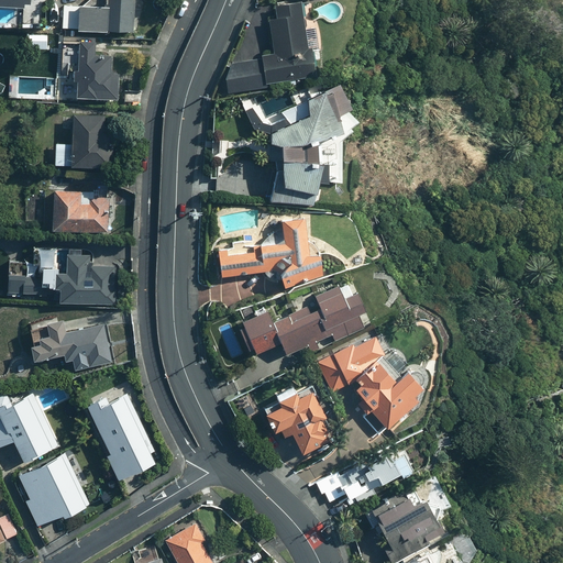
[(106,0),(106,7),(64,4),(63,29),(135,31),(136,0),(106,0)]
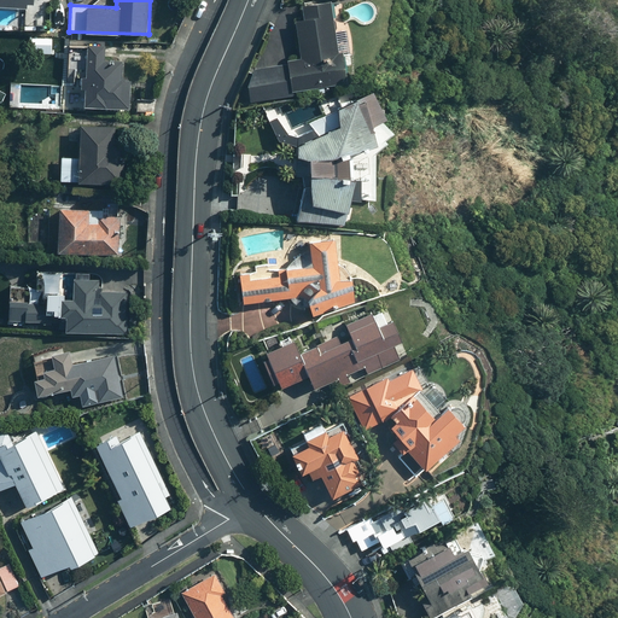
[(303,7),(305,21),(297,22),(302,58),(257,65),(249,82),(252,99),(295,93),(295,89),(347,81),(342,53),(338,54),(331,4),(303,7)]
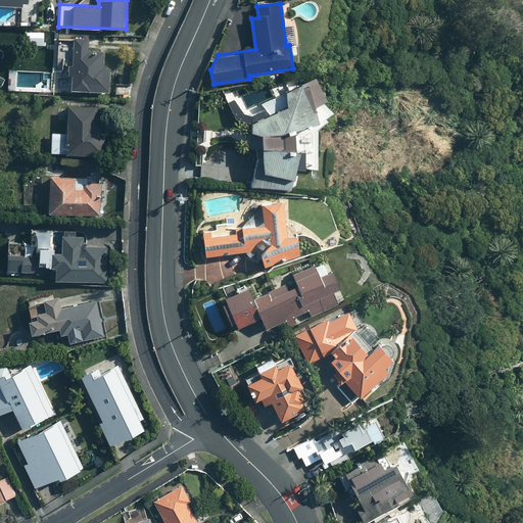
[(111,66),(103,66),(104,51),(89,50),(90,38),(75,37),(72,90),(109,92),(111,66)]
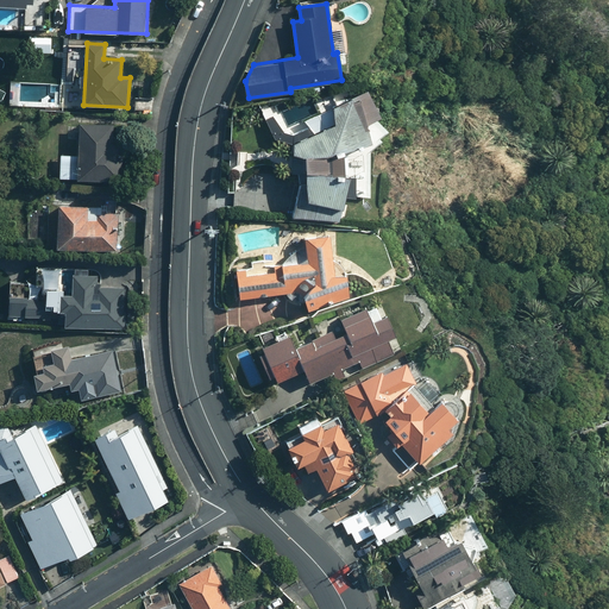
[(276,139),(306,159),(294,217),(340,223),(344,152),(374,142),(368,125),(378,110),(369,90),(318,108),(311,127),(286,133),(272,117),(267,120),(276,139)]
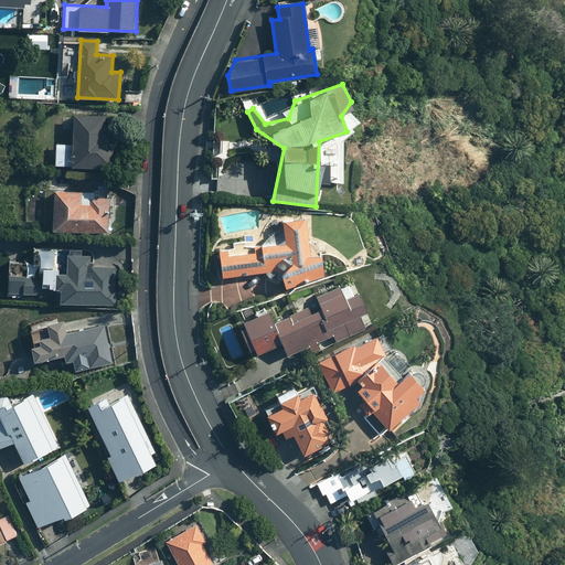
[(74,114),(72,167),(115,169),(116,129),(106,128),(106,115),(74,114)]
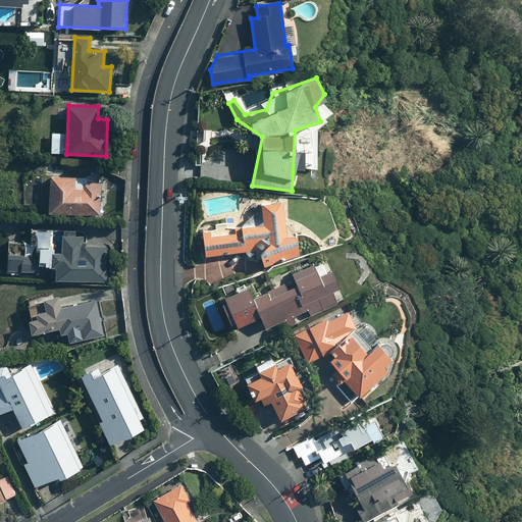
[(101,178),(52,176),(51,213),(100,215),(101,178)]
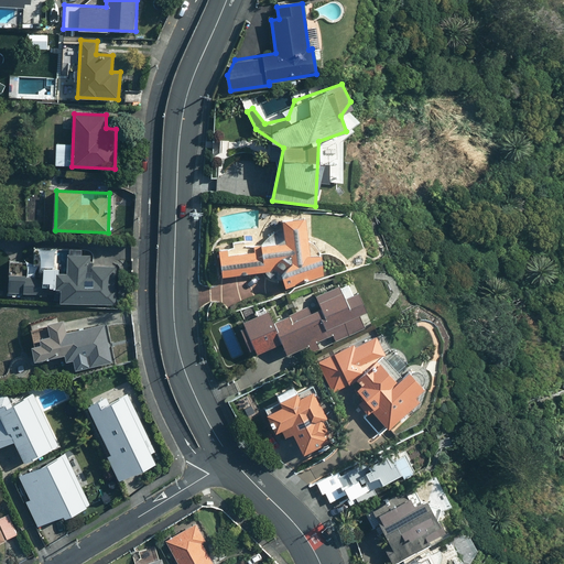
[(282,240),(218,248),(221,275),(281,269),(286,284),(324,273),(321,253),(311,255),(305,215),(280,218),(282,240)]
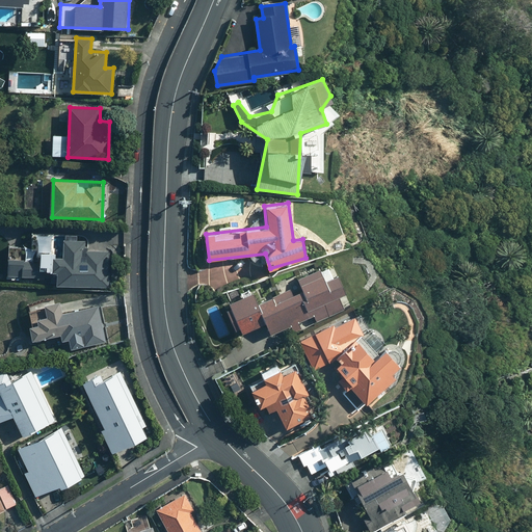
[(86,238),(62,237),(61,255),(51,254),(51,260),(11,258),(10,272),(56,275),(56,283),(107,286),(109,250),(85,248),(86,238)]
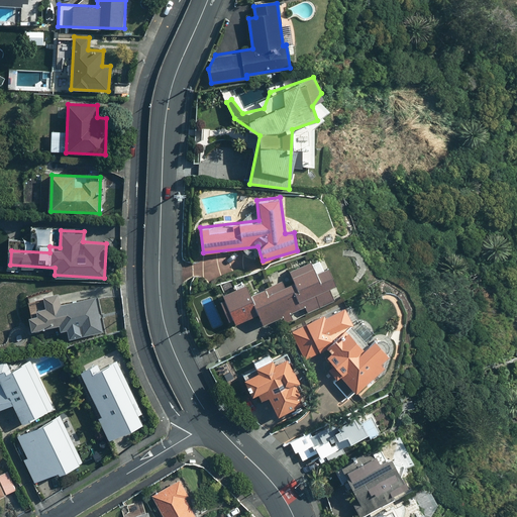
[(293,318),(290,312),(304,305),(308,312),(335,300),(329,287),(336,285),(327,266),(316,272),(311,262),(289,271),(294,281),(284,285),(282,281),(251,294),(247,284),(222,294),(235,323),(257,313),(263,323),(283,314),(285,321),(293,318)]
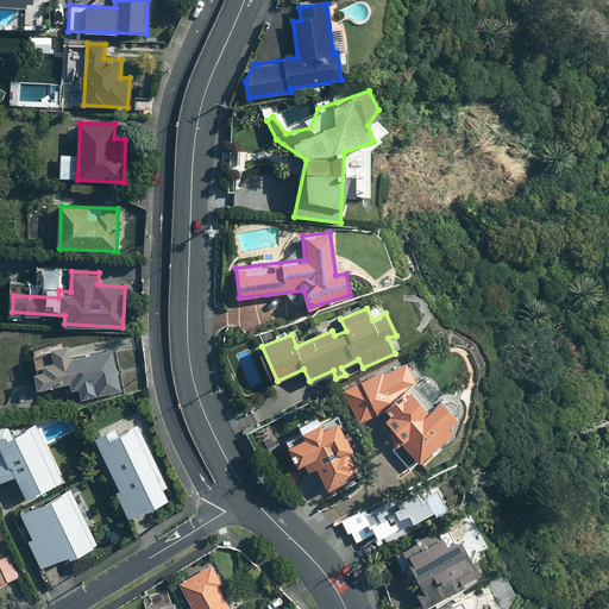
[(50,346),(52,360),(42,363),(43,369),(32,371),(36,388),(68,382),(69,388),(93,383),(95,395),(120,390),(112,347),(71,356),(69,343),(50,346)]
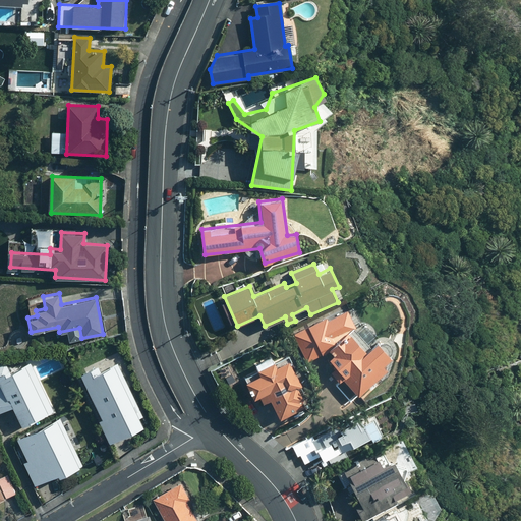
[(328,317),(293,334),(307,362),(323,353),(357,393),(387,369),(382,364),(390,357),(377,343),(368,351),(348,331),(355,328),(347,311),(329,321),(328,317)]
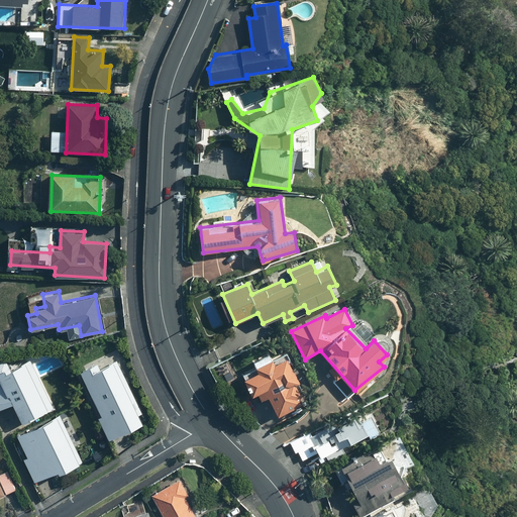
[(80,370),(109,438),(147,421),(120,357),(100,367),(98,362),(80,370)]
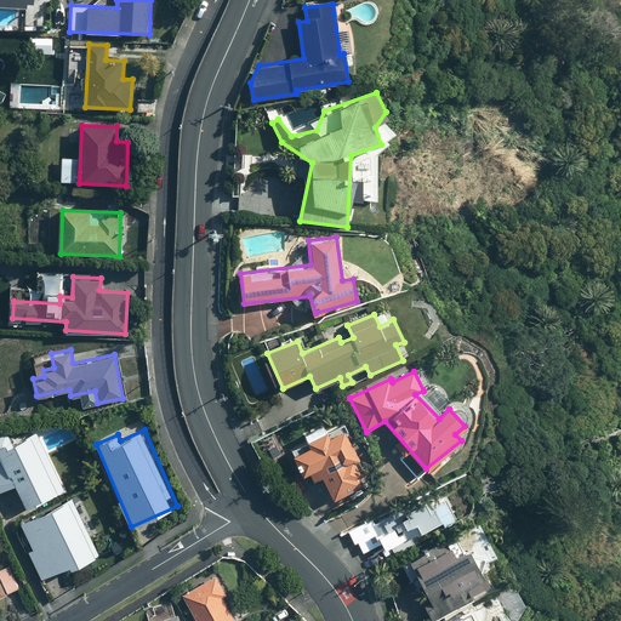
[(364,483),(353,461),(359,457),(345,429),(330,437),(326,431),(307,440),(309,446),(292,455),(302,474),(309,471),(314,479),(323,476),(334,497),(364,483)]
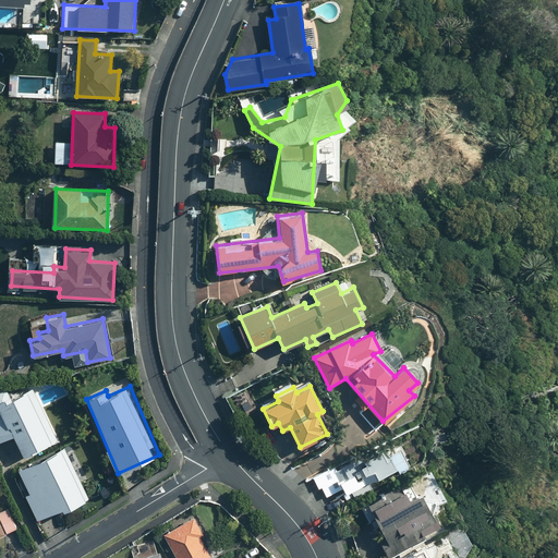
[(0,441),(15,436),(25,458),(58,441),(32,389),(11,398),(7,389),(0,391),(0,441)]
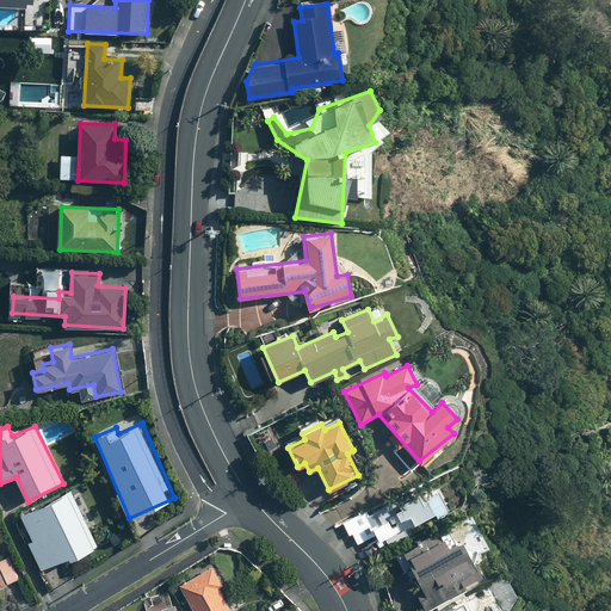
[(437,517),(449,511),(434,483),(368,518),(380,539),(434,511),(437,517)]
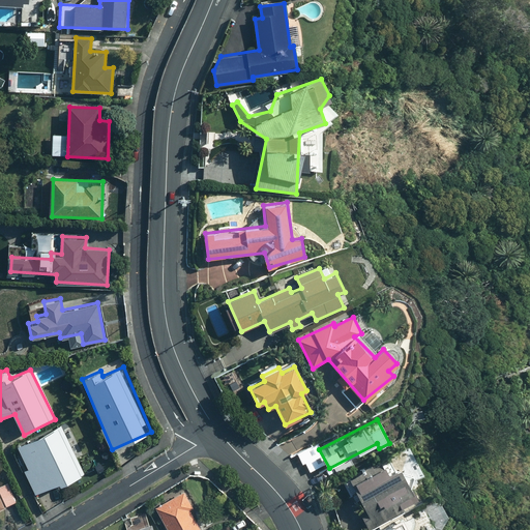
[(64,423),(16,444),(37,495),(86,474),(64,423)]
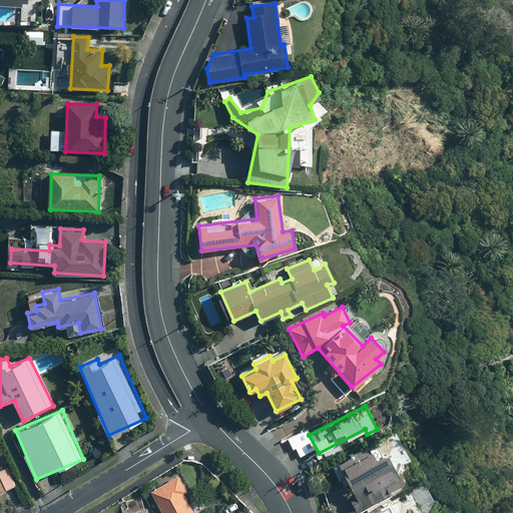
[(349,497),(357,512),(406,487),(398,472),(402,462),(391,459),(392,462),(349,484),(354,494),(349,497)]
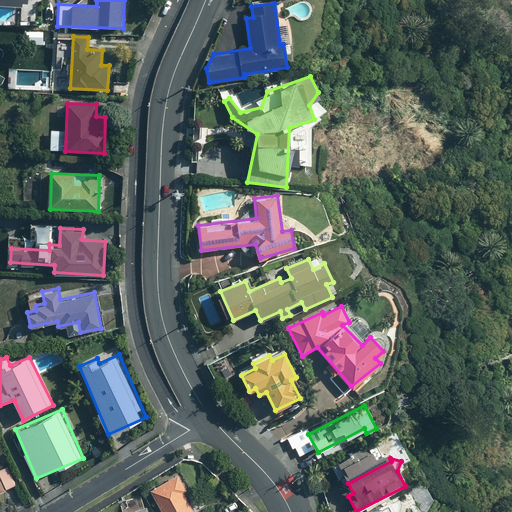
[(150,490),(162,511),(197,511),(177,475),(150,490)]
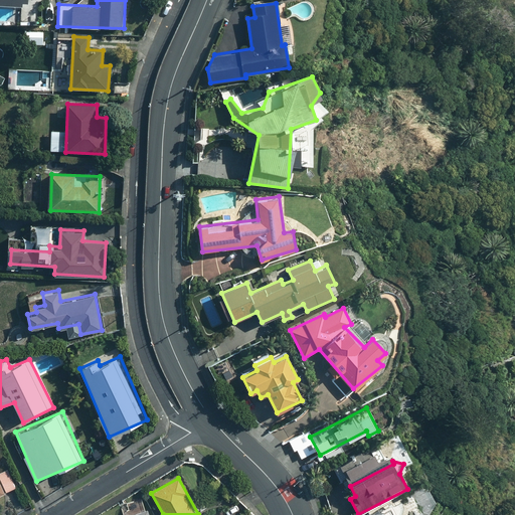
[(397,514),(392,504),(371,514),(397,514)]
